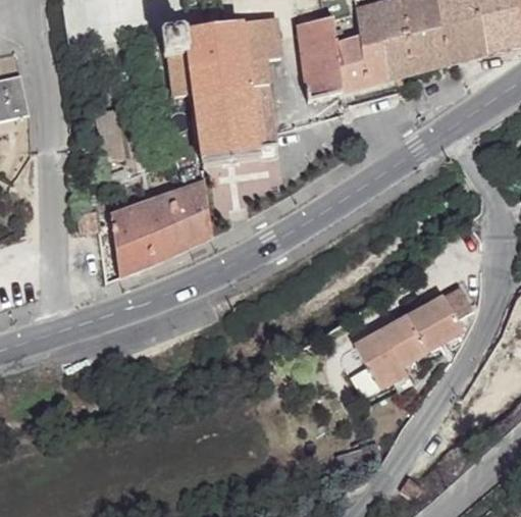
[(358,36),(359,44),(381,41),(385,79),(394,75),(397,85),(404,83),(401,74),(519,43),(520,41),(520,0),(385,0),(354,8),(356,22),(358,36)]
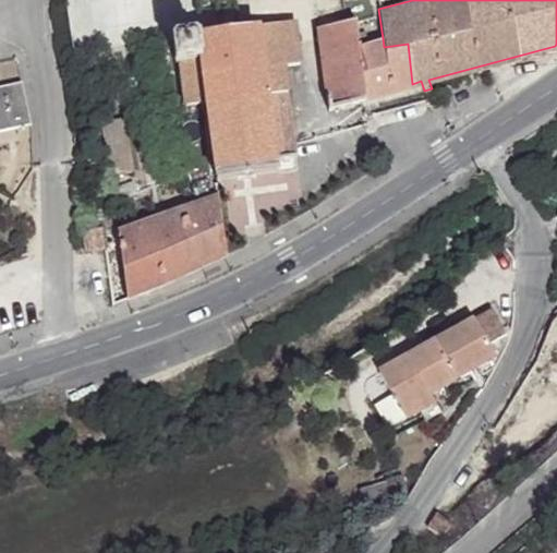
[(317,24),(328,106),(412,84),(408,44),(384,47),(383,38),(366,43),(364,28),(358,29),(355,15),(317,24)]
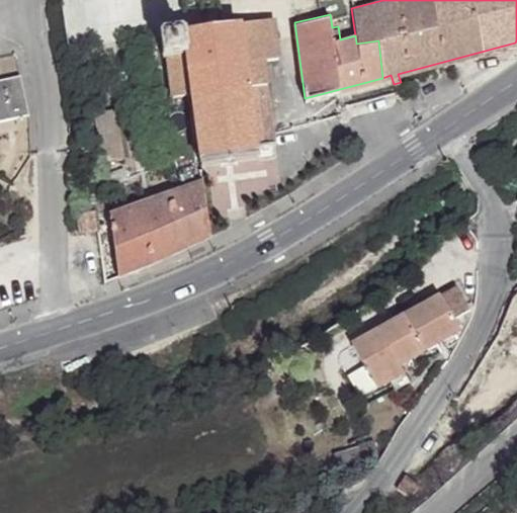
[(275,141),(263,58),(278,56),(273,15),(160,30),(163,54),(166,54),(171,95),(190,92),(200,162),(256,154),(255,144),(266,142),(275,141)]
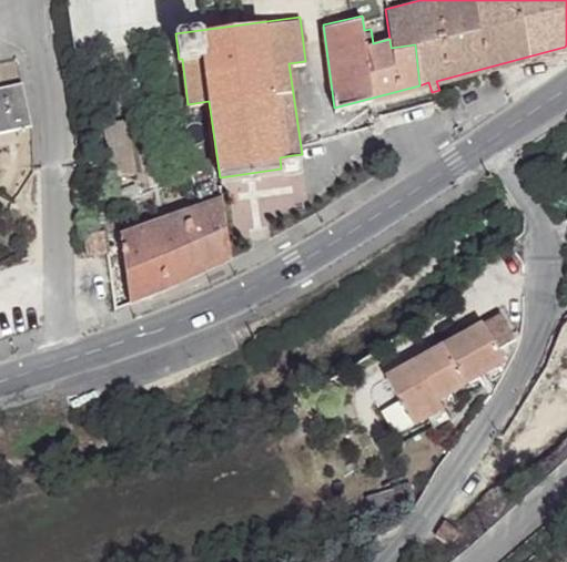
[(0,129),(30,122),(21,79),(0,83),(0,129)]
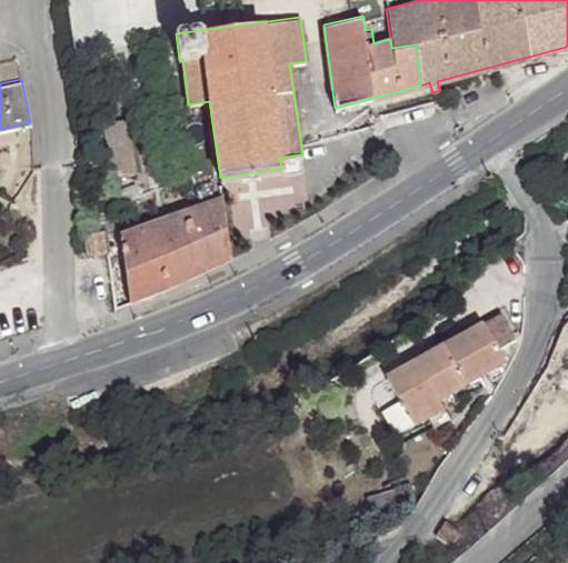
[(135,171),(125,116),(102,119),(112,174),(135,171)]
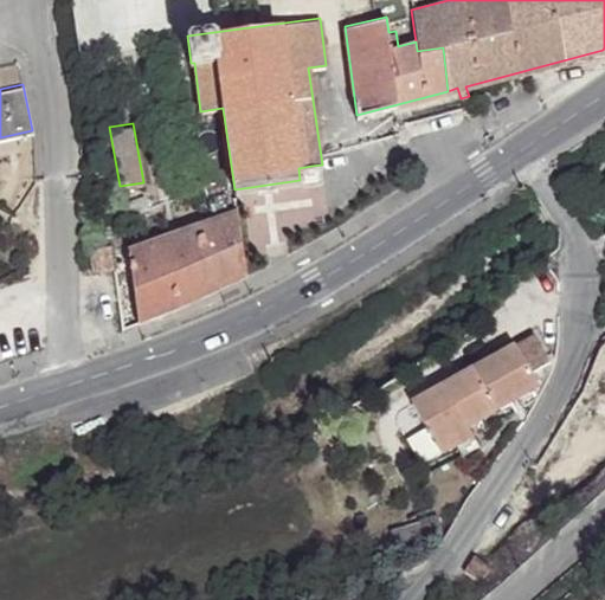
[(123,213),(147,202),(143,192),(121,200),(123,213)]
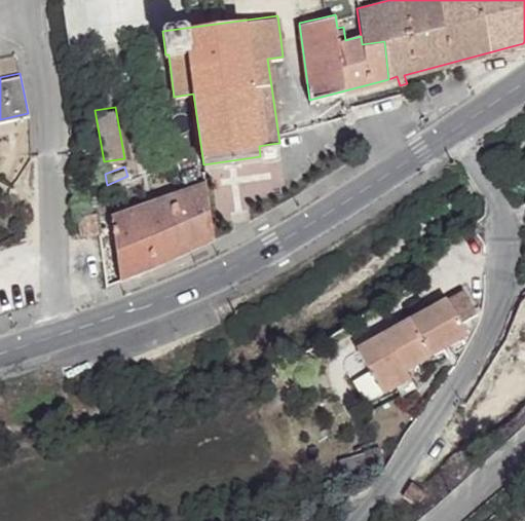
[(99,238),(105,283),(119,277),(153,264),(213,236),(212,226),(205,180),(110,213),(113,235),(99,238)]
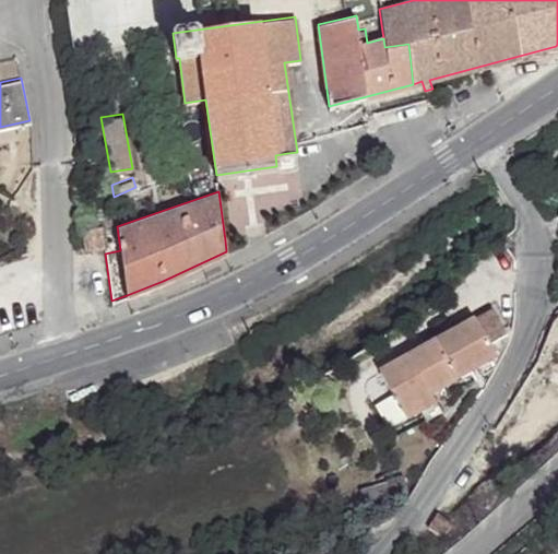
[(491,304),(378,368),(404,414),(434,398),(431,393),(428,396),(425,390),(495,350),(488,339),(505,329),(491,304)]
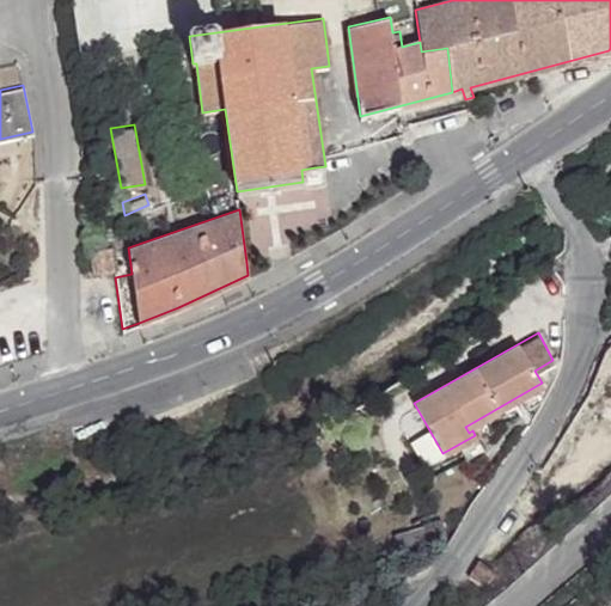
[(495,567),(478,556),(468,571),(483,582),(495,567)]
